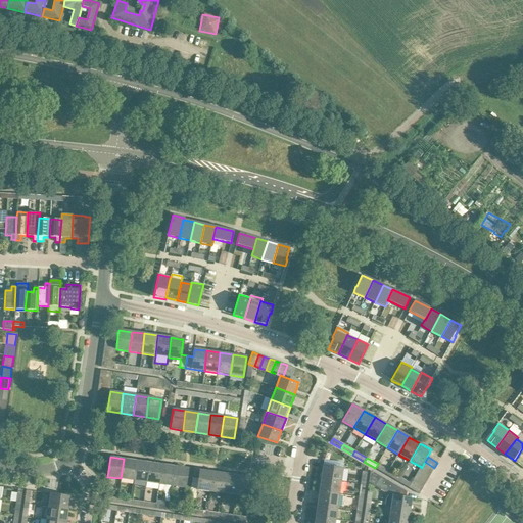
[(136,461),(124,459),(121,478),(134,480),(136,461)]
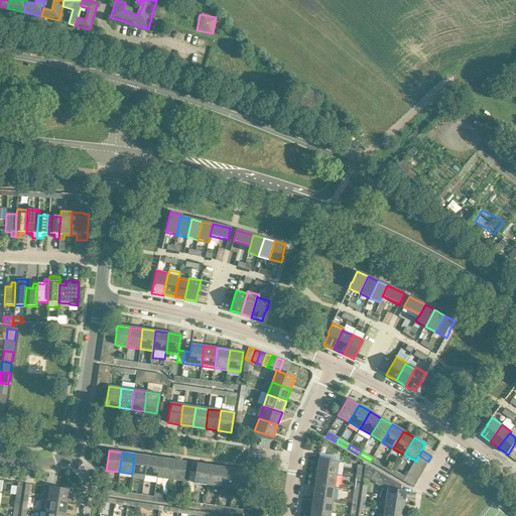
[(147,457),(134,455),(132,474),(144,476),(147,457)]
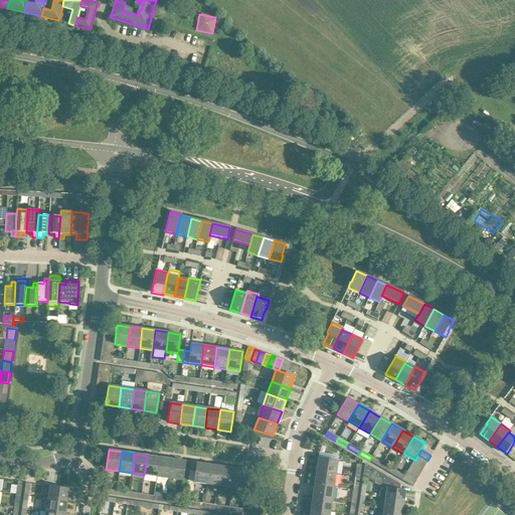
[(424,466),(427,461),(418,455),(415,460),(424,466)]
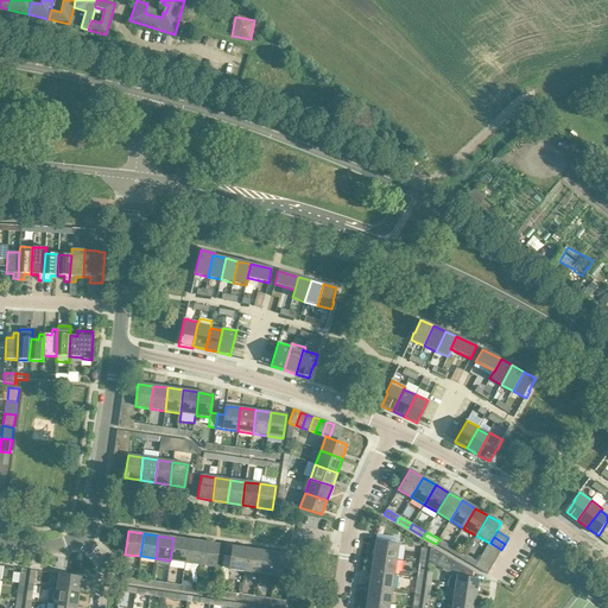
[(188,540),(173,538),(170,561),(185,563),(188,540)]
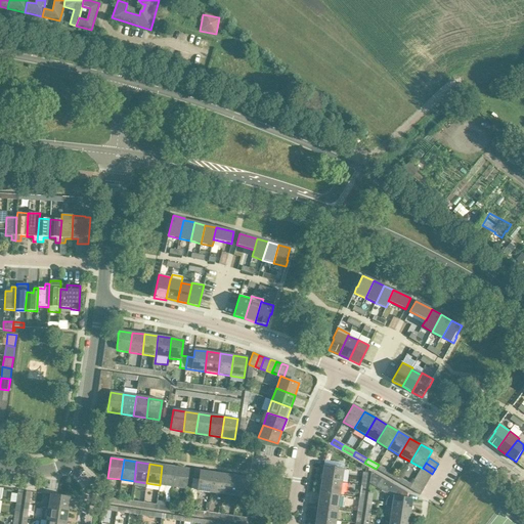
[(390,472),(379,465),(376,469),(387,476),(390,472)]
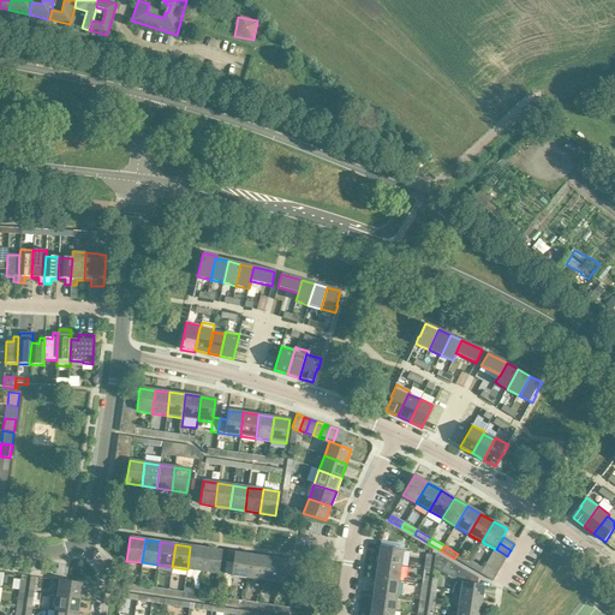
[(206,548),(190,547),(187,569),(202,572),(206,548)]
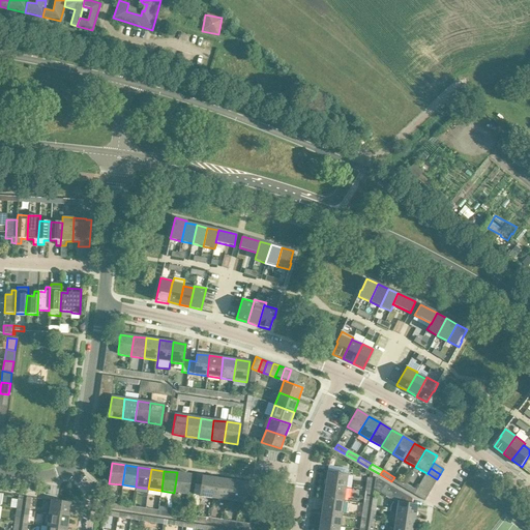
[(182,473),(177,472),(174,493),(182,494),(187,495),(190,474),(182,473)]
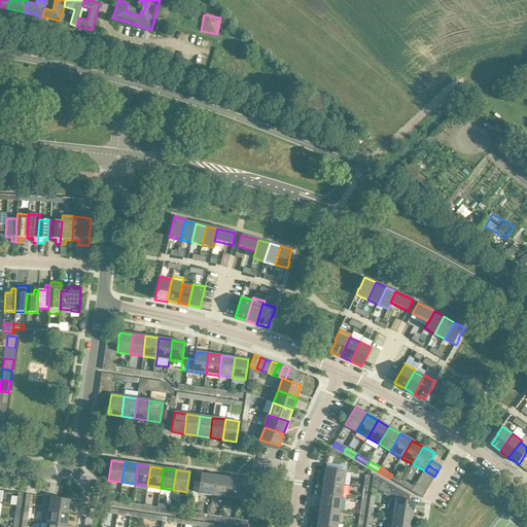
[(325,469),(323,483),(344,485),(346,472),(325,469)]
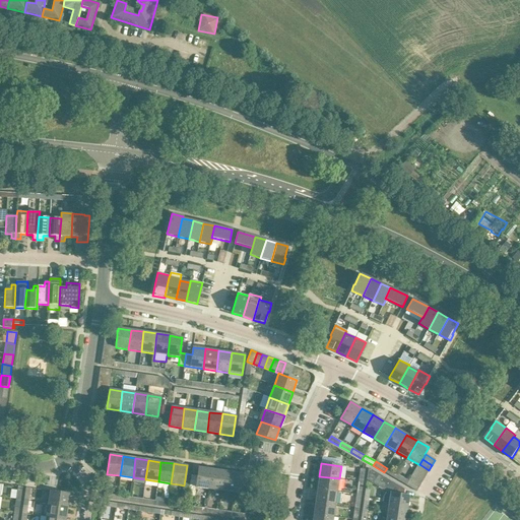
[(419,465),(418,464),(415,469),(426,475),(429,470),(419,464),(419,465)]
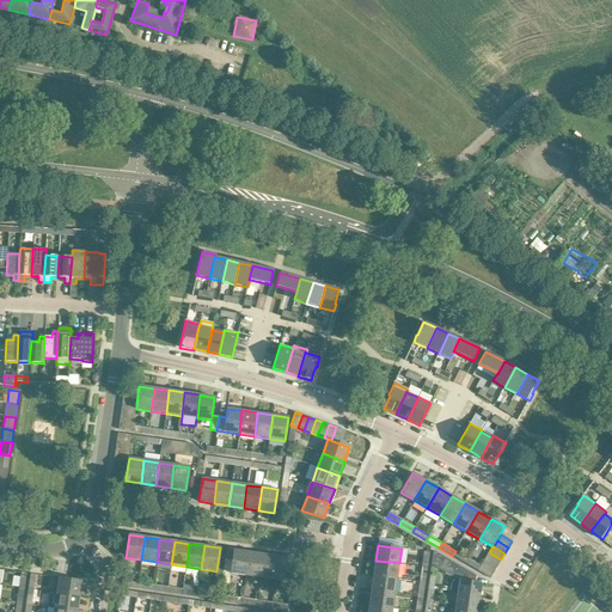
[(231,573),(245,575),(249,552),(233,550),(231,573)]
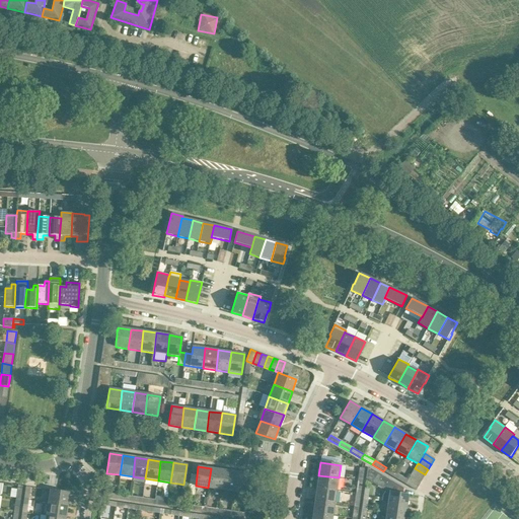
[(382,501),(388,502),(406,504),(409,495),(402,494),(403,488),(368,467),(366,478),(386,490),(383,495),(382,501)]
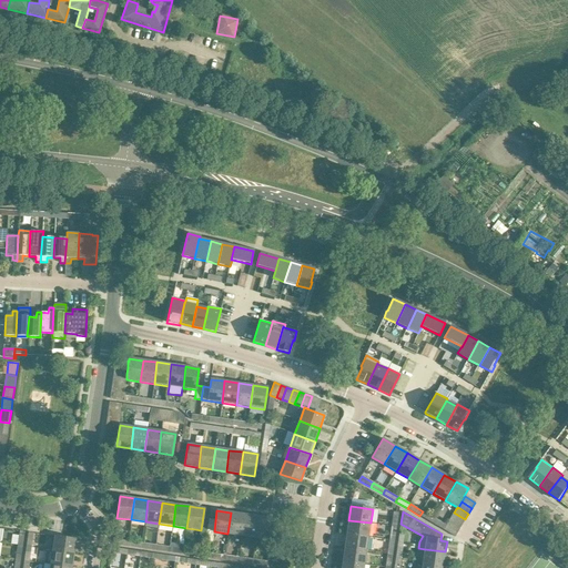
[(435,518),(423,511),(419,516),(433,523),(435,518)]
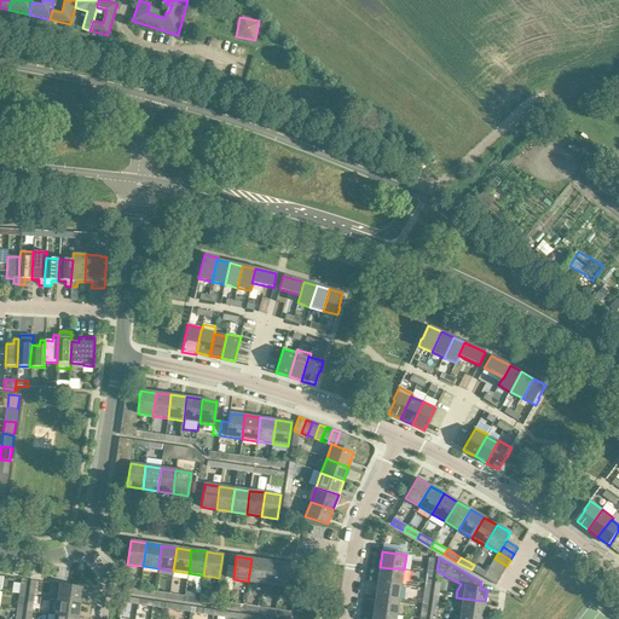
[(267,561),(252,559),(248,582),(264,584),(267,561)]
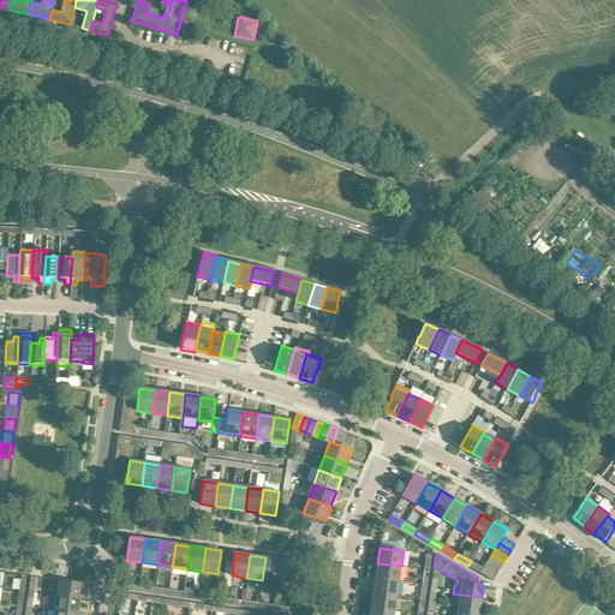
[(500,568),(503,562),(491,555),(488,561),(500,568)]
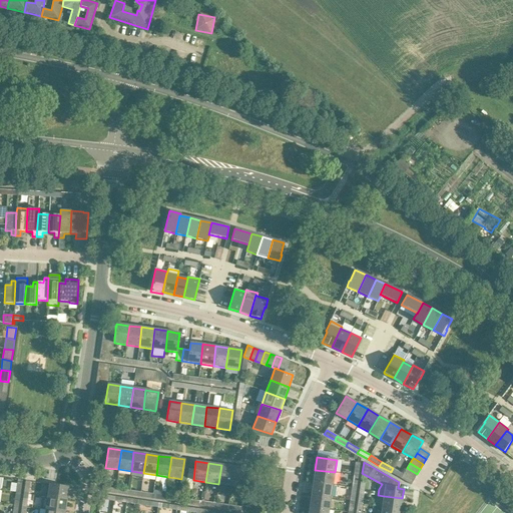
[(218,484),(230,486),(233,467),(221,465),(218,484)]
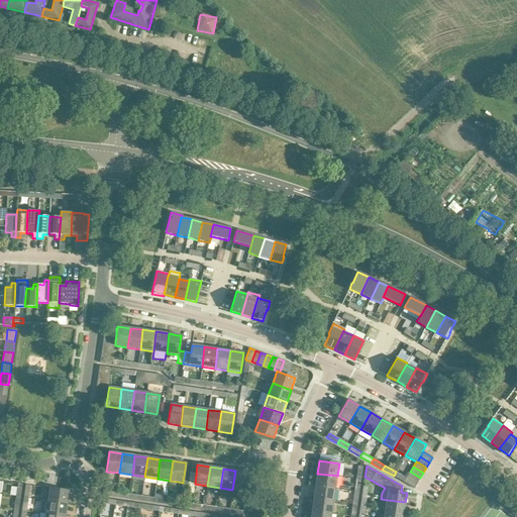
[(248,472),(235,471),(232,490),(245,492),(248,472)]
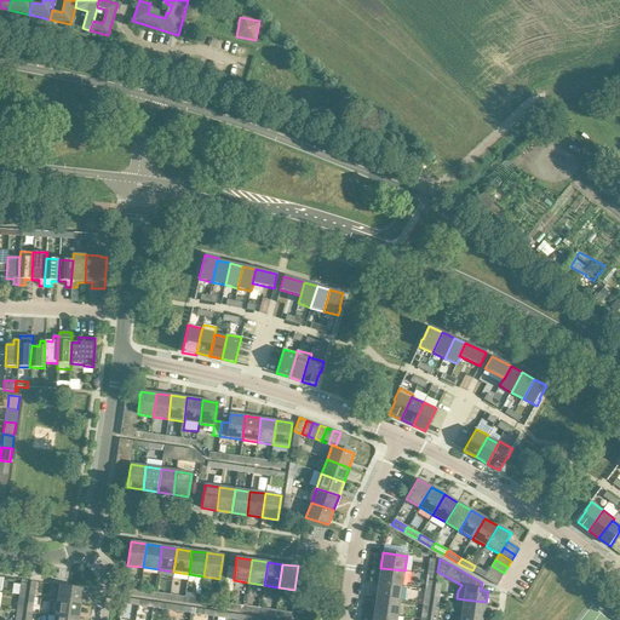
[(487,573),(475,566),(472,570),(484,578),(487,573)]
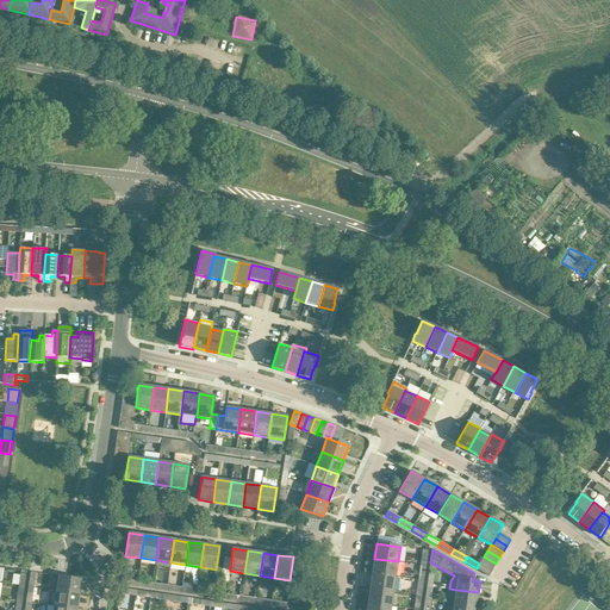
[(496,564),(484,556),(480,562),(492,570),(496,564)]
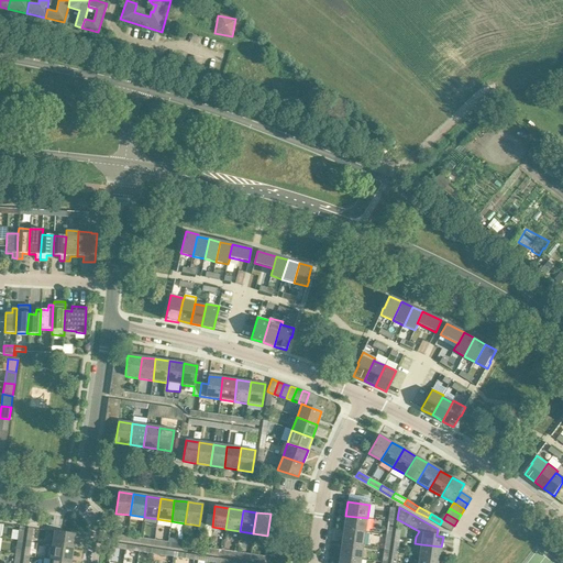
[(365,532),(367,518),(345,516),(343,529),(365,532)]
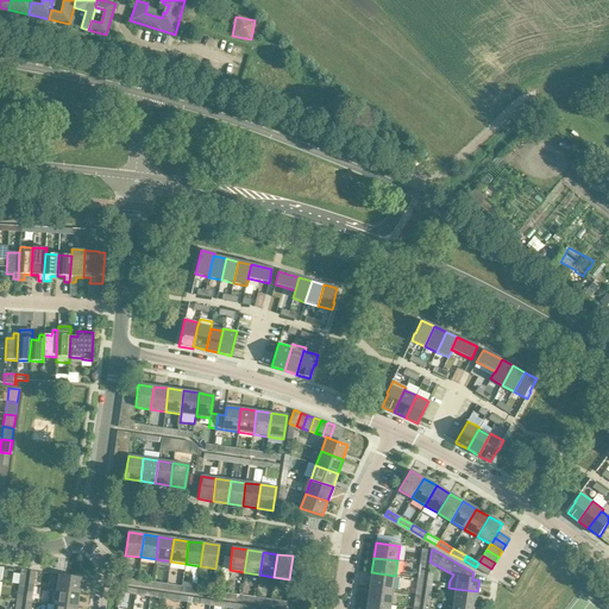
[(488,576),(491,569),(479,562),(478,563),(476,567),(488,576)]
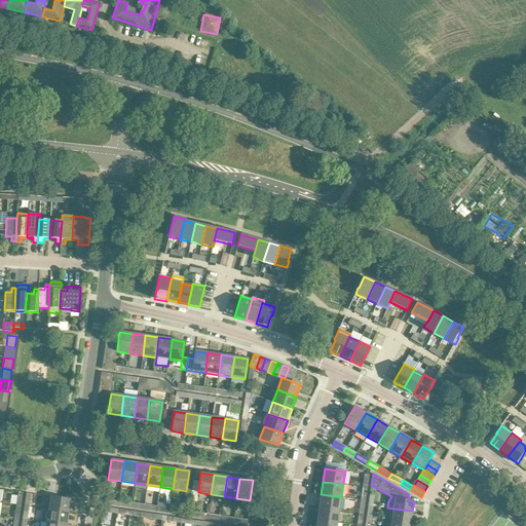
[(321,494),(320,508),(339,510),(341,497),(321,494)]
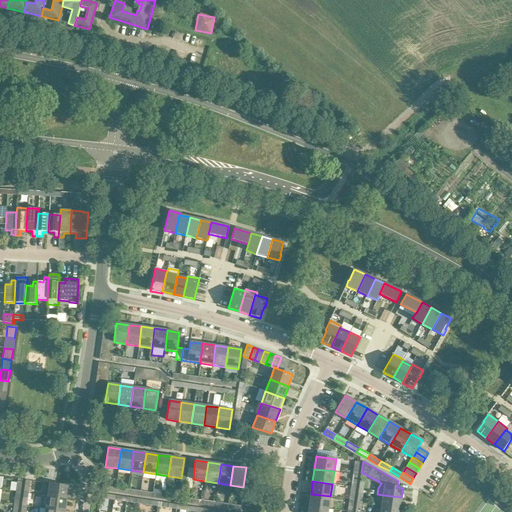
[(67,499),(68,486),(49,483),(49,484),(47,496),(67,499)]
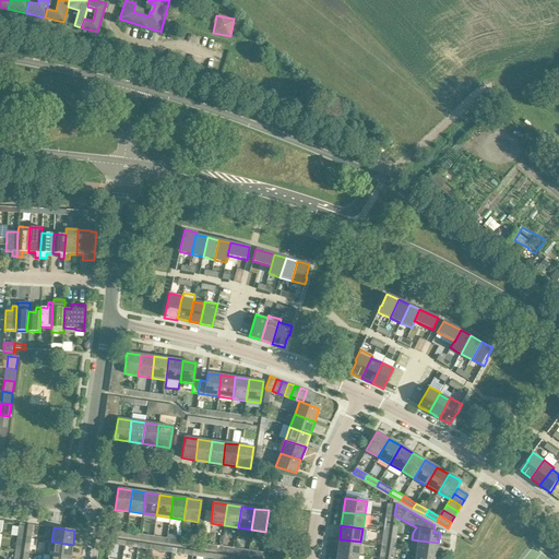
[(358,556),(360,542),(340,539),(337,552),(358,556)]
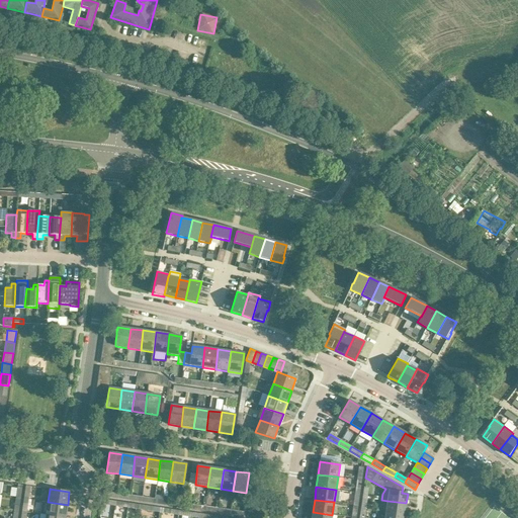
[(405,514),(406,503),(387,501),(385,511),(405,514)]
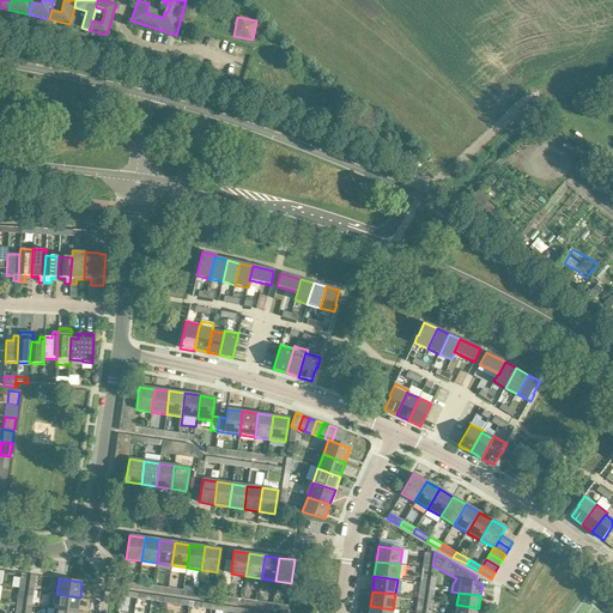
[(56,594),(54,610),(78,612),(80,598),(56,594)]
